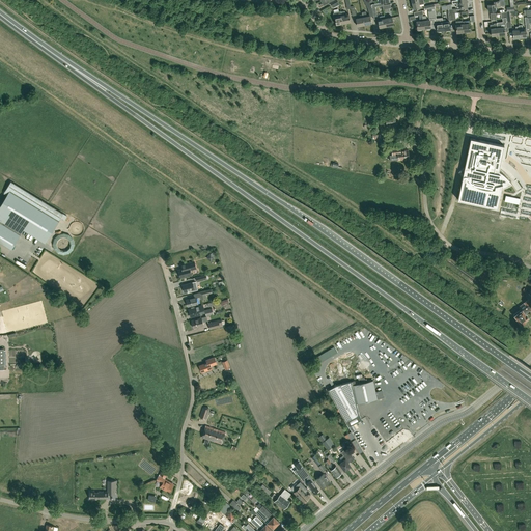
[(488,10),(496,10),(495,6),(504,5),(503,0),(499,0),(499,1),(494,1),(494,3),(487,4),(488,10)]
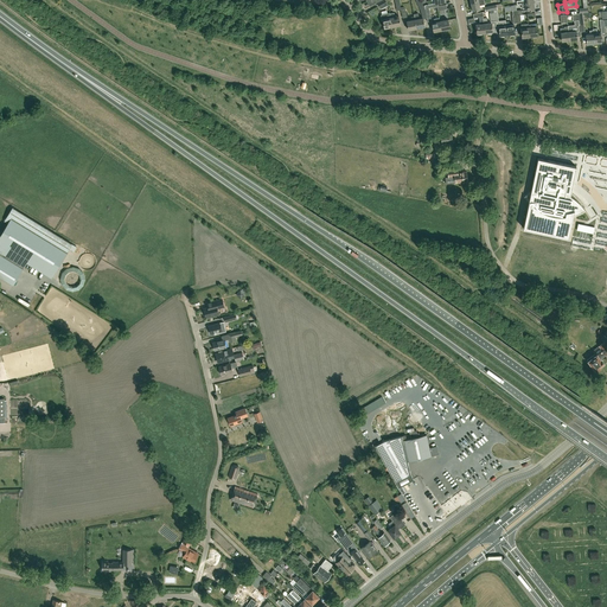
[(472,11),(480,10),(479,5),(485,4),(484,1),(471,4),(472,11)]
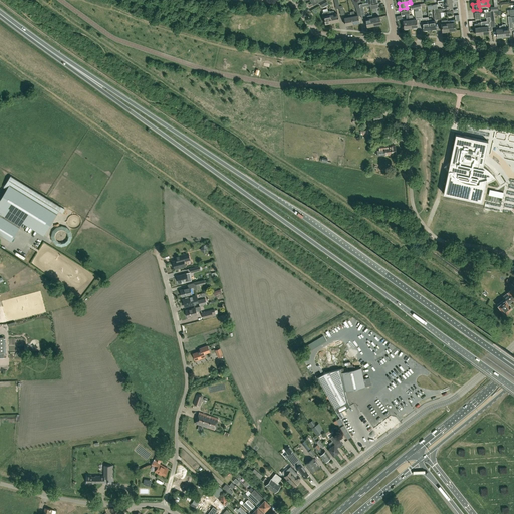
[(334,14),(334,10),(330,11),(332,22),(339,21),(337,13),(334,14)]
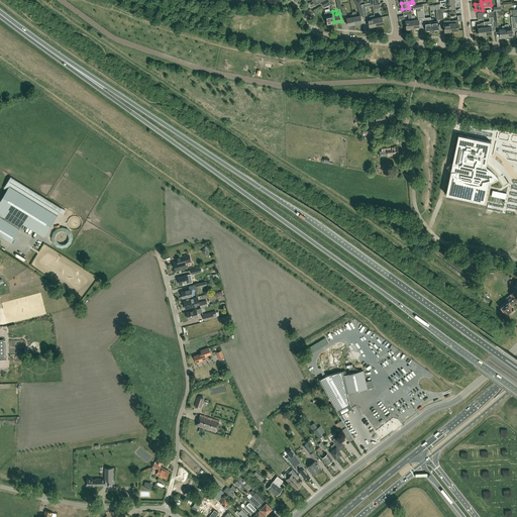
[(424,18),(424,17),(423,10),(420,11),(421,18),(421,21),(424,20),(425,30),(432,29),(430,18),(430,17),(424,18)]
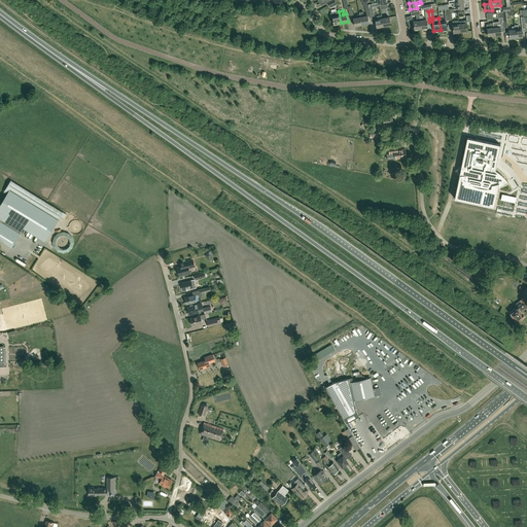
[(341,23),(339,11),(331,12),(331,13),(331,16),(332,16),(334,25),(335,25),(338,25),(338,24),(341,23)]
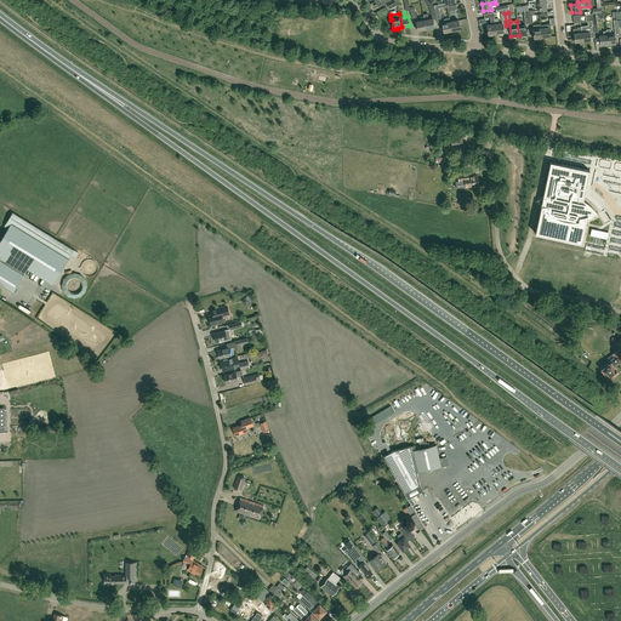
[(423,15),(423,16),(426,29),(434,27),(433,18),(428,18),(427,13),(423,15)]
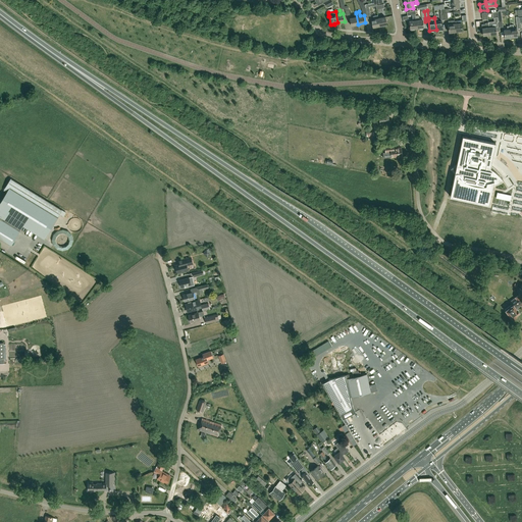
[(352,25),(358,24),(356,13),(354,14),(354,17),(350,17),(352,25)]
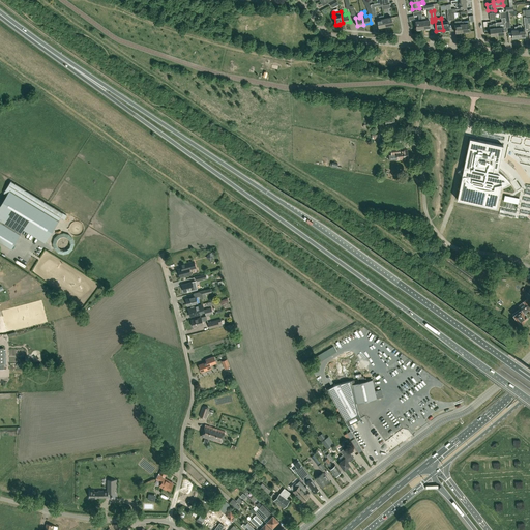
[(423,28),(421,16),(418,17),(419,21),(415,21),(416,25),(414,25),(415,29),(416,29),(417,29),(417,31),(421,30),(420,29),(423,28)]
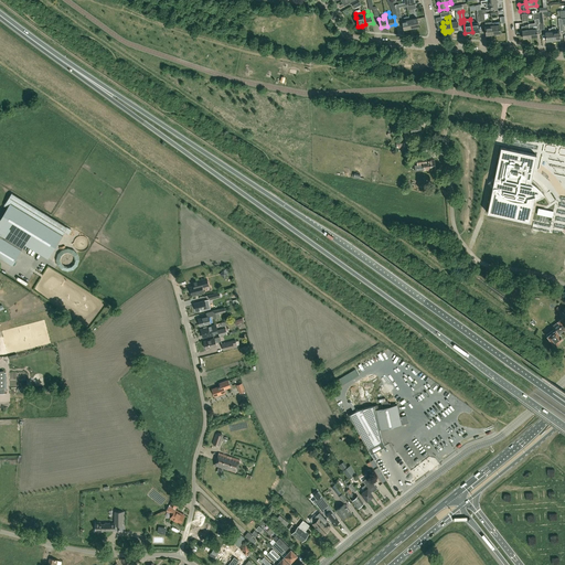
[(411,28),(418,27),(416,18),(409,20),(411,28)]
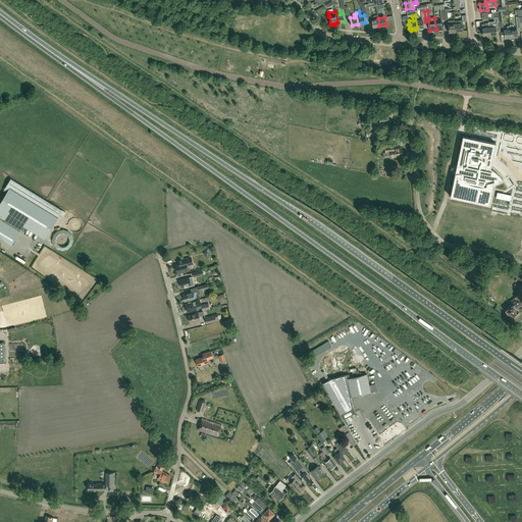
[(373,28),(379,25),(378,18),(371,19),(373,28)]
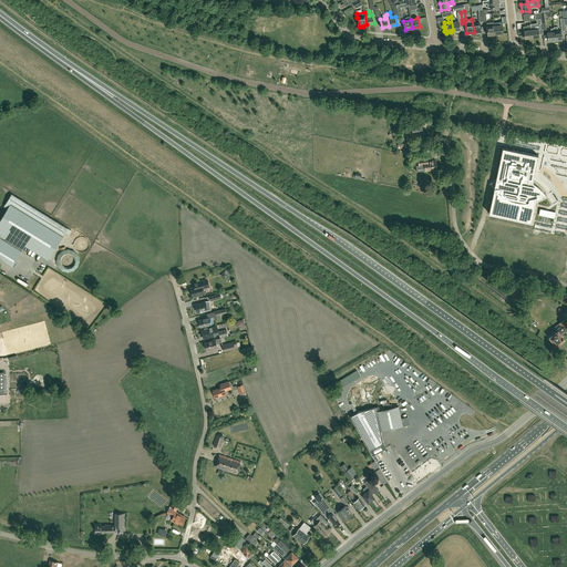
[(531,24),(532,37),(539,37),(538,29),(540,29),(540,24),(538,24),(538,23),(535,23),(531,24)]
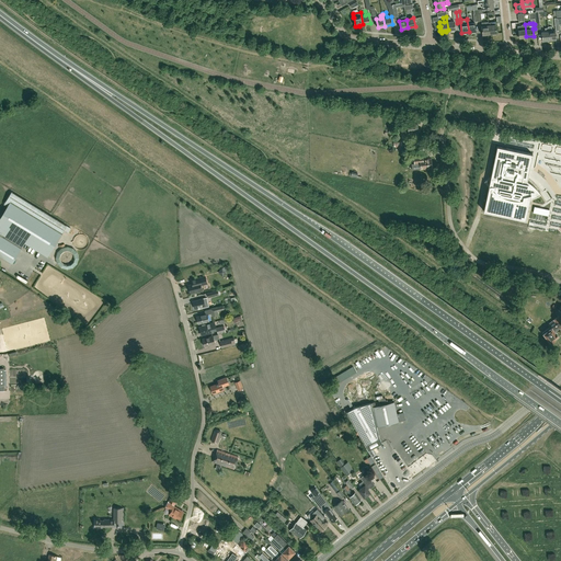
[(409,137),(414,137),(414,133),(418,133),(416,123),(407,125),(409,137)]
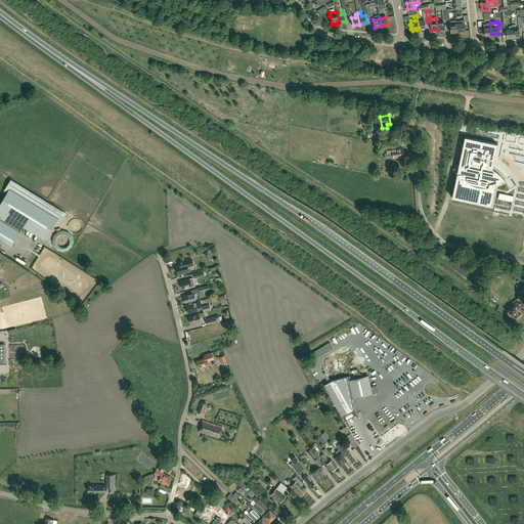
[(453,188),(451,197),(452,197),(459,199),(461,199),(462,199),(465,200),(466,200),(469,201),(474,202),(476,202),(482,204),(484,204),(489,205),(490,205),(491,204),(492,199),(492,197),(493,194),(493,193),(493,191),(495,184),(497,184),(498,183),(500,182),(503,181),(505,180),(503,178),(500,176),(499,174),(496,172),(494,170),(492,169),(492,165),(493,163),(494,157),(497,143),(496,143),(465,137),(465,136),(463,145),(463,147),(459,166),(457,168),(456,173),(456,175),(453,186),(453,188)]
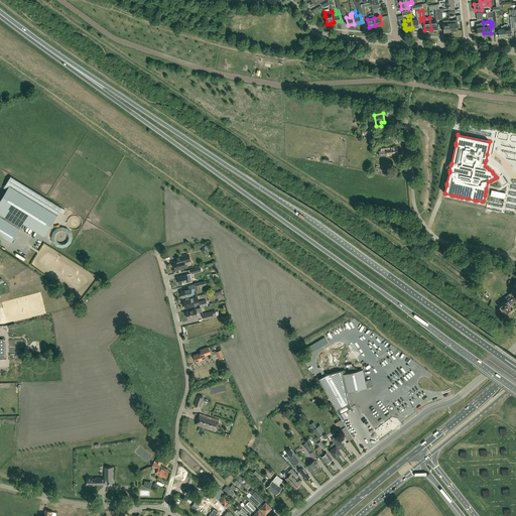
[(388,142),(380,143),(381,150),(387,150),(387,153),(387,156),(391,155),(391,156),(397,155),(396,145),(389,146),(388,142)]
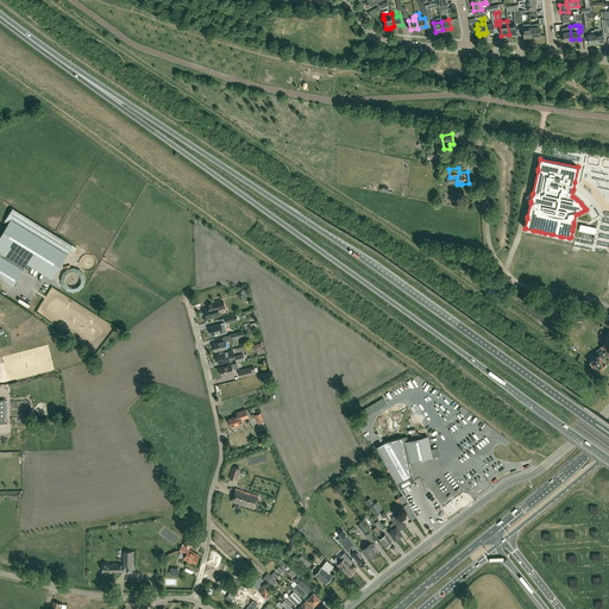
[(8,224),(0,237),(0,277),(13,286),(26,263),(52,278),(69,250),(74,252),(77,248),(73,245),(12,208),(5,221),(8,224)]
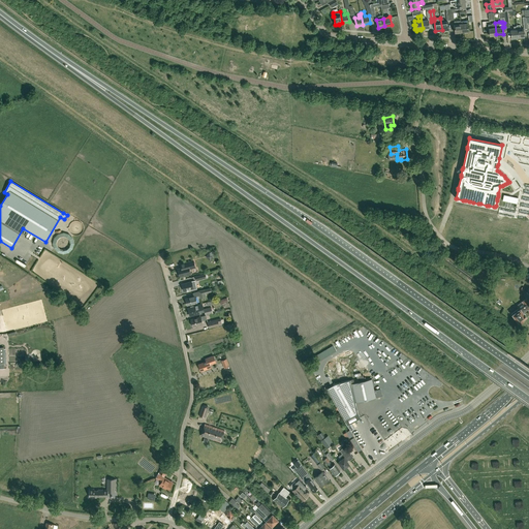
[(504,194),(502,200),(517,204),(518,197),(510,196),(507,195),(504,194)]
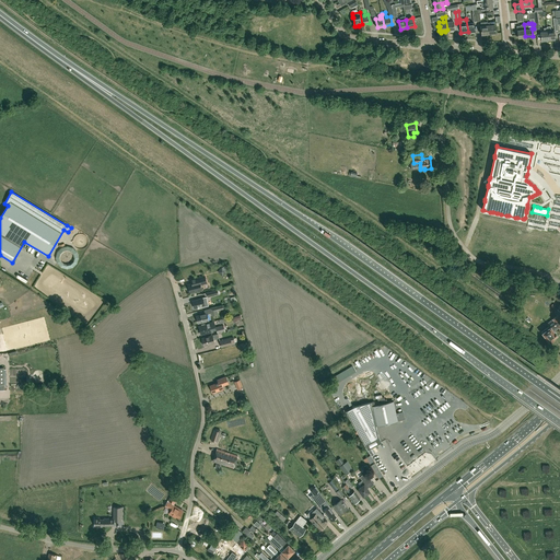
[(190,279),(191,283),(188,284),(190,292),(197,290),(198,292),(202,291),(201,284),(207,283),(206,275),(196,278),(190,279)]
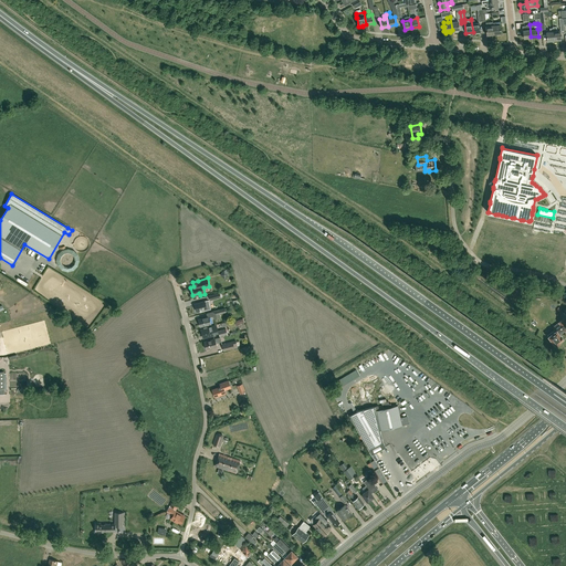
[(196,311),(207,308),(205,301),(195,304),(196,311)]
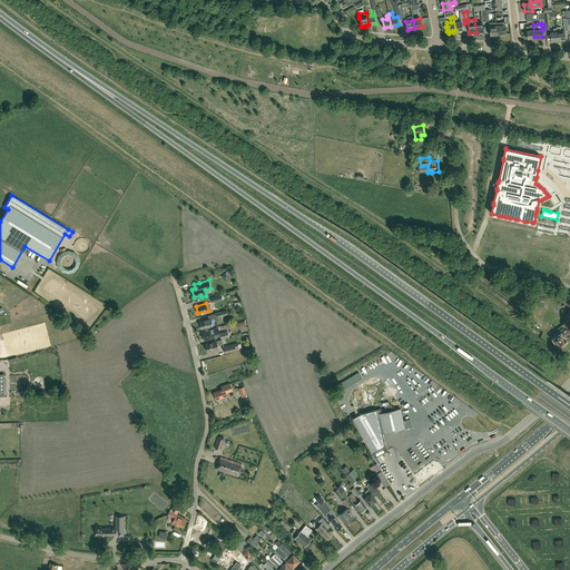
[(227,314),(226,310),(219,312),(214,313),(215,321),(222,318),(220,315),(227,314)]
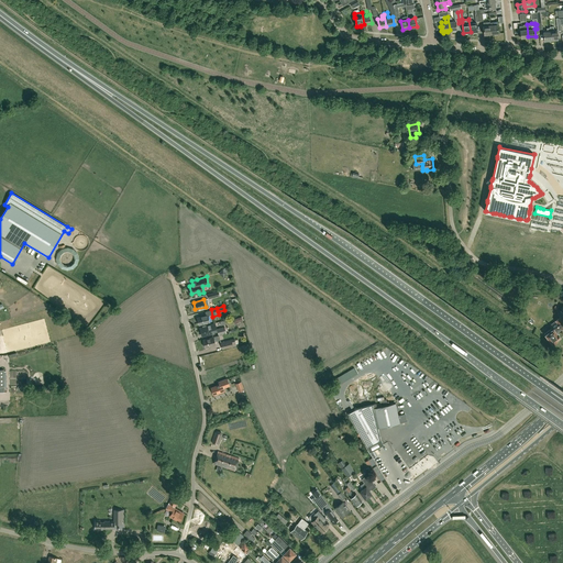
[(210,322),(208,316),(208,315),(206,315),(197,317),(199,324),(210,322)]
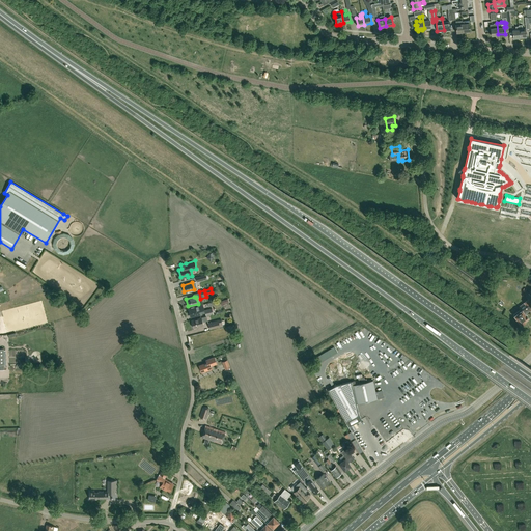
[(521,325),(522,324),(522,325),(525,323),(524,322),(525,322),(524,320),(528,317),(525,314),(525,313),(529,309),(530,310),(530,309),(530,305),(527,300),(524,302),(524,303),(519,307),(521,310),(514,315),(521,325)]
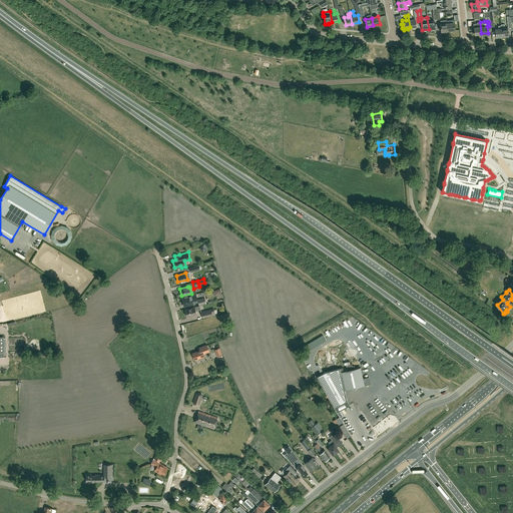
[(184,306),(193,304),(192,297),(182,299),(184,306)]
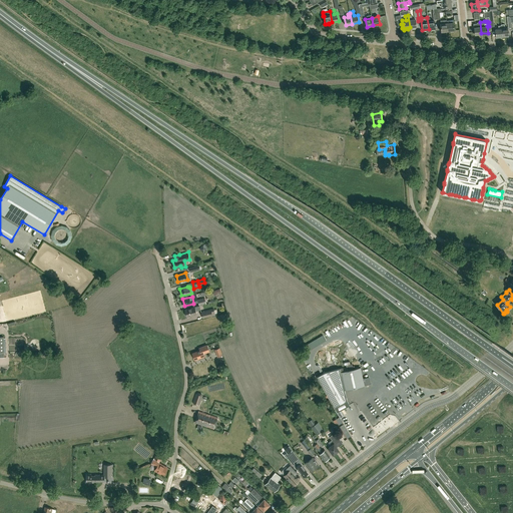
[(186,317),(196,314),(195,311),(200,310),(199,306),(194,307),(194,308),(185,310),(185,311),(184,311),(184,312),(185,315),(186,315),(186,317)]
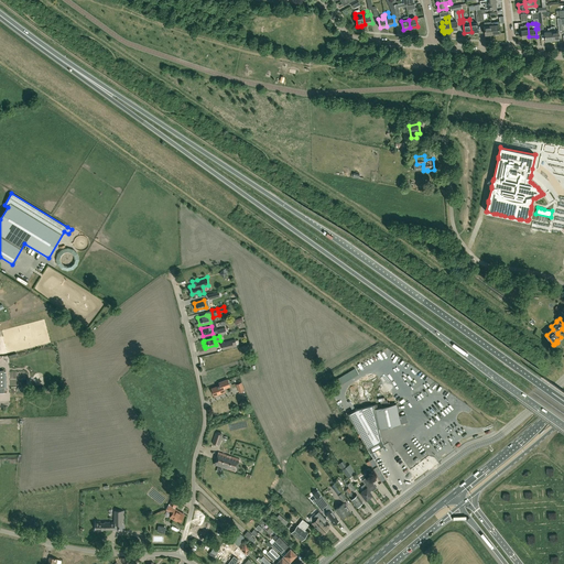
[(237,346),(235,339),(231,340),(231,339),(220,343),(223,349),(234,347),(234,346),(237,346)]
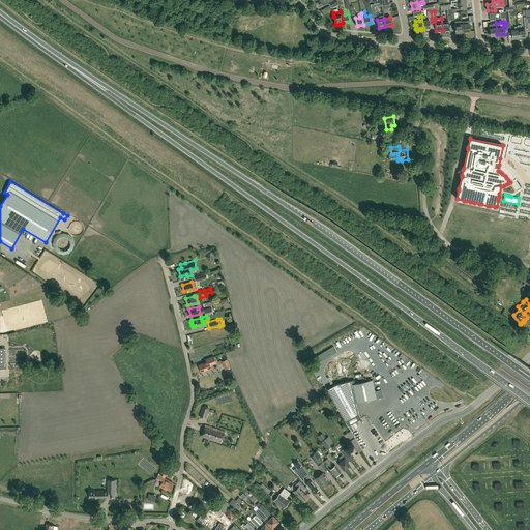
[(202,372),(211,367),(210,365),(216,363),(214,356),(212,357),(206,359),(207,361),(199,364),(202,372)]
